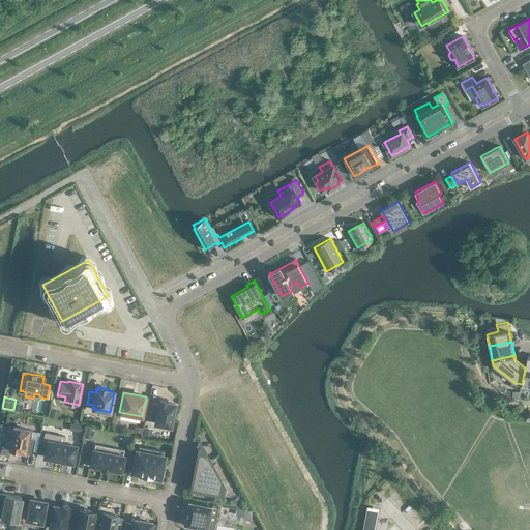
[(168,401),(159,399),(158,404),(152,403),(149,419),(155,420),(155,423),(170,427),(175,404),(167,403),(168,401)]
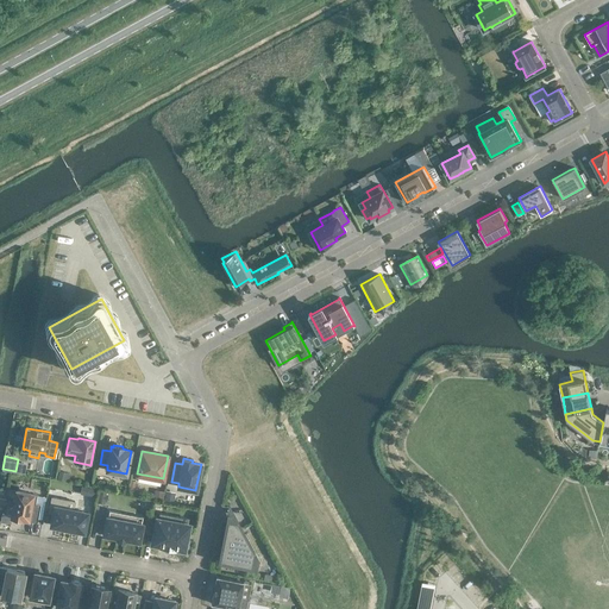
[(58,472),(57,479),(66,482),(68,473),(58,472)]
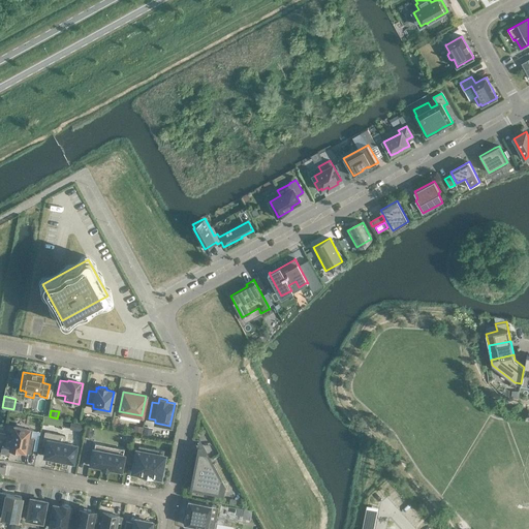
[(32,430),(13,427),(9,449),(19,450),(24,450),(24,452),(32,454),(35,438),(30,437),(32,430)]
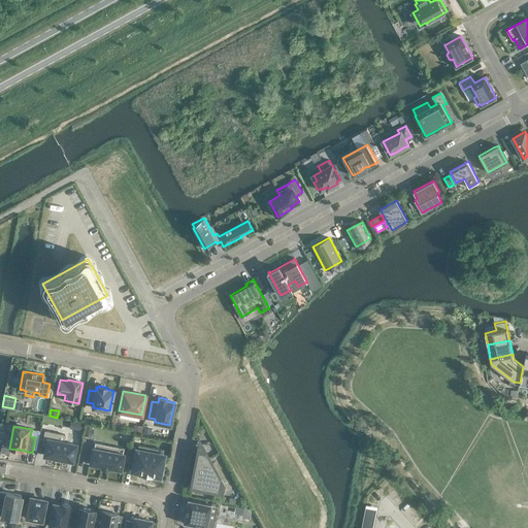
[(85,435),(90,436),(91,434),(93,434),(93,430),(92,430),(92,427),(87,426),(85,435)]
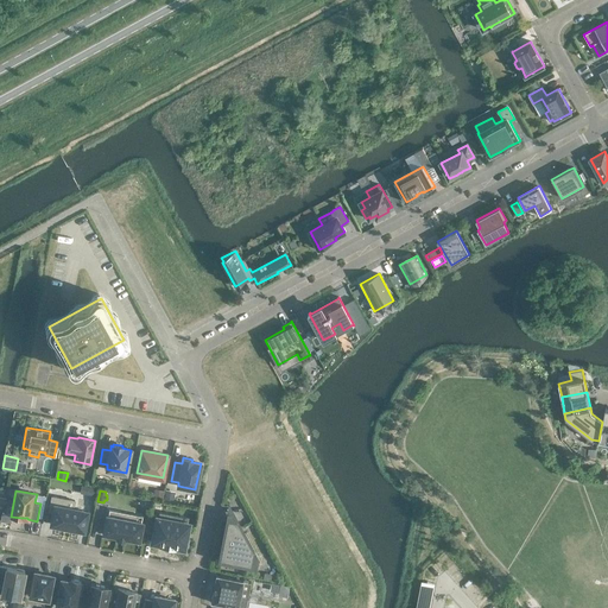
[(165,492),(164,499),(172,501),(175,493),(165,492)]
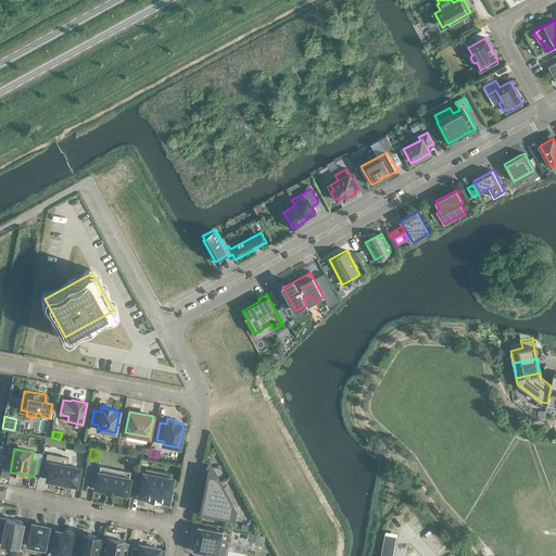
[(76,485),(76,484),(79,469),(79,468),(78,468),(66,465),(68,457),(47,454),(45,467),(48,468),(47,478),(46,479),(47,479),(58,481),(59,482),(59,481),(63,482),(64,482),(75,484),(76,485)]
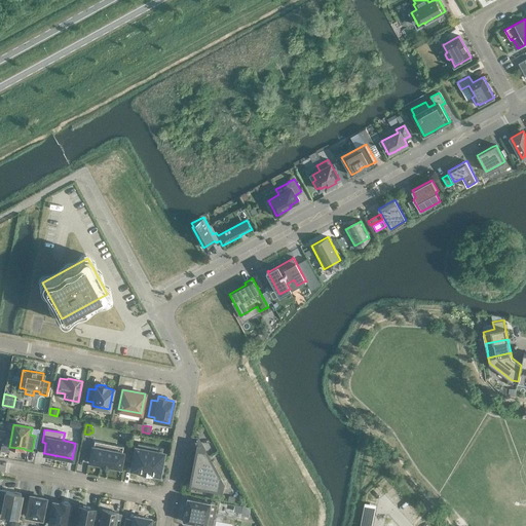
[(104,443),(95,441),(94,446),(91,445),(88,462),(120,468),(123,452),(121,451),(122,446),(113,445),(112,449),(103,448),(104,443)]
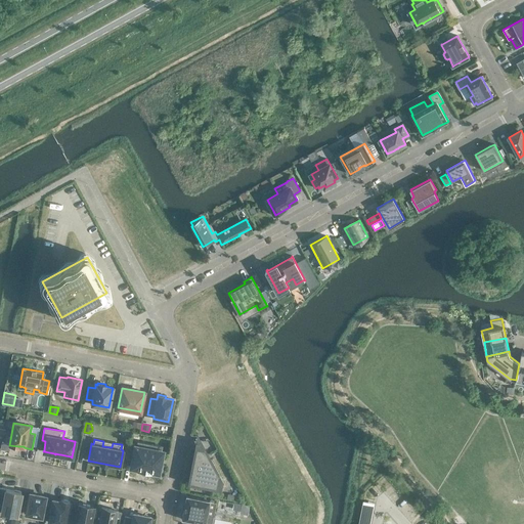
[(143,443),(138,442),(137,443),(136,445),(134,445),(130,468),(137,469),(137,470),(141,471),(142,470),(146,471),(147,472),(151,473),(151,472),(159,473),(163,450),(161,450),(161,447),(160,446),(155,445),(154,446),(153,449),(144,447),(144,444),(143,443)]
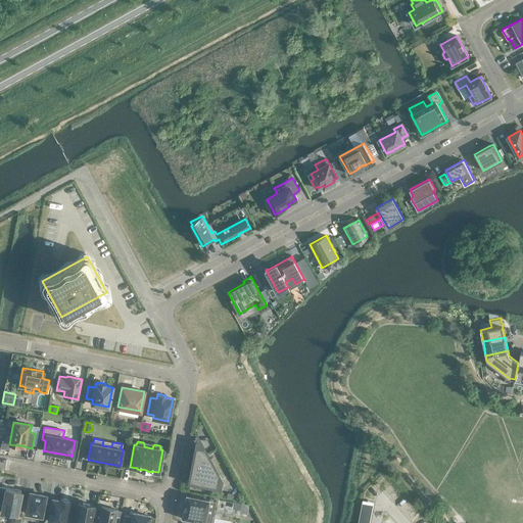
[(202,448),(195,446),(188,481),(215,486),(217,474),(202,448)]
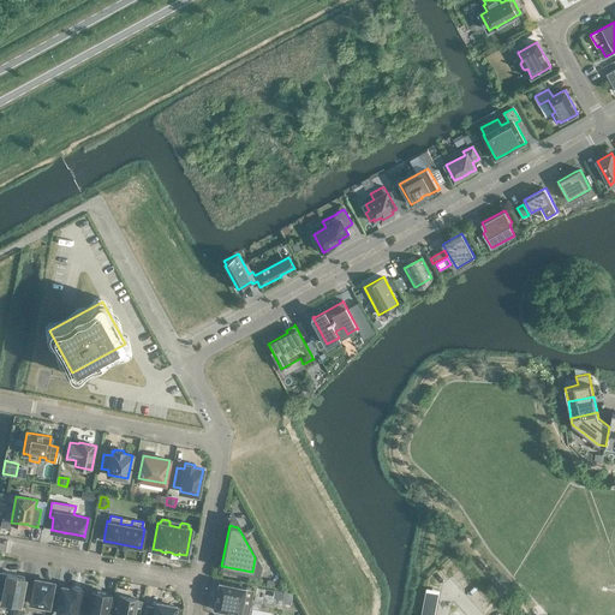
[(161,569),(175,572),(177,565),(162,562),(161,569)]
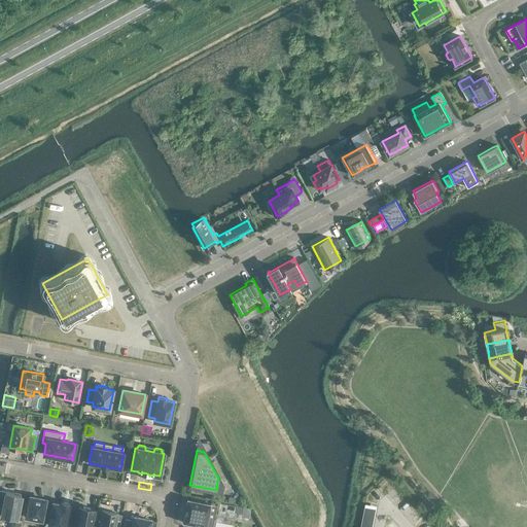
[(14,493),(0,490),(0,514),(16,517),(21,494),(19,494),(15,493),(14,493)]
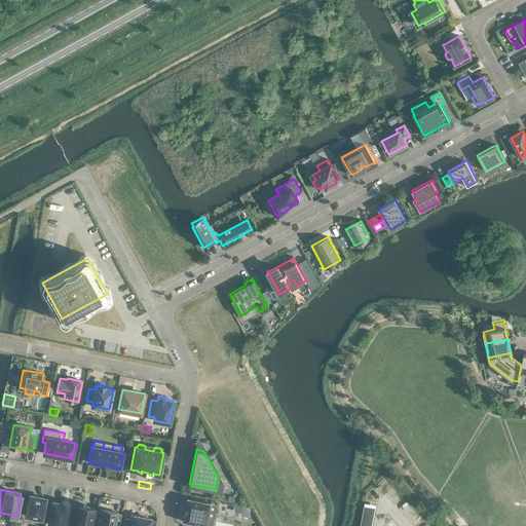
[(45,498),(30,495),(26,516),(41,519),(45,498)]
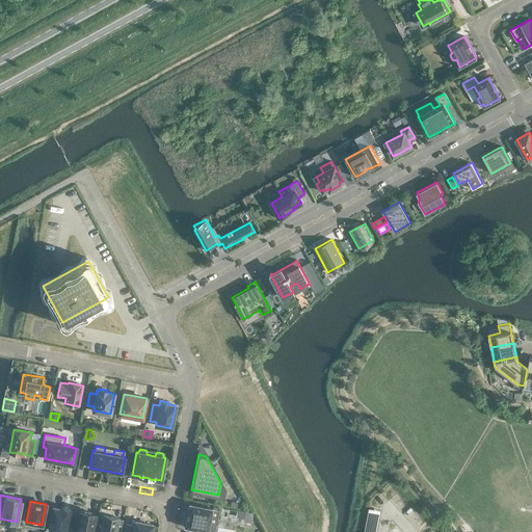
[(190,503),(188,503),(188,504),(187,512),(187,513),(186,516),(186,519),(184,526),(184,527),(185,527),(197,529),(196,531),(213,531),(215,527),(209,525),(212,509),(212,508),(211,507),(211,508),(190,504),(190,503)]
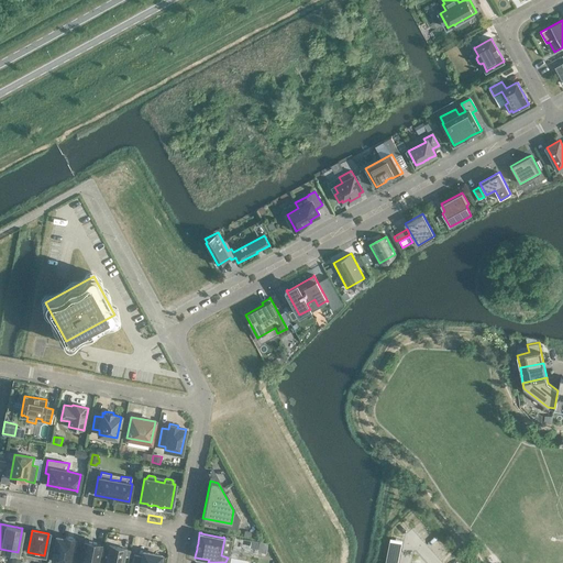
[(69,562),(74,539),(66,537),(65,539),(56,537),(52,561),(62,562),(69,562)]
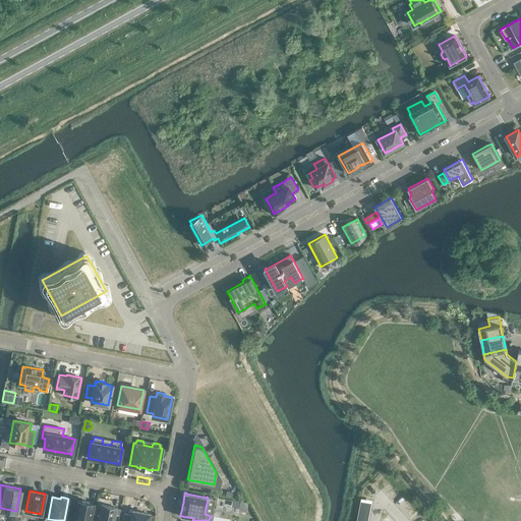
[(89,520),(93,503),(78,500),(73,520),(89,520)]
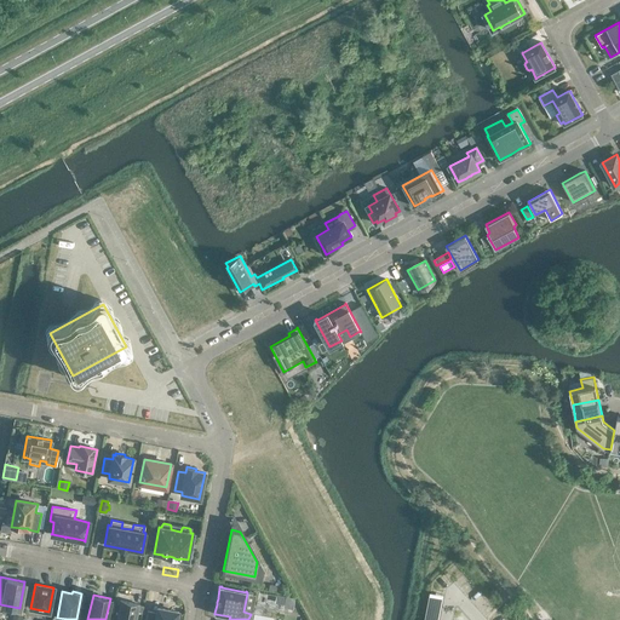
[(135,619),(139,604),(120,601),(115,619),(135,619)]
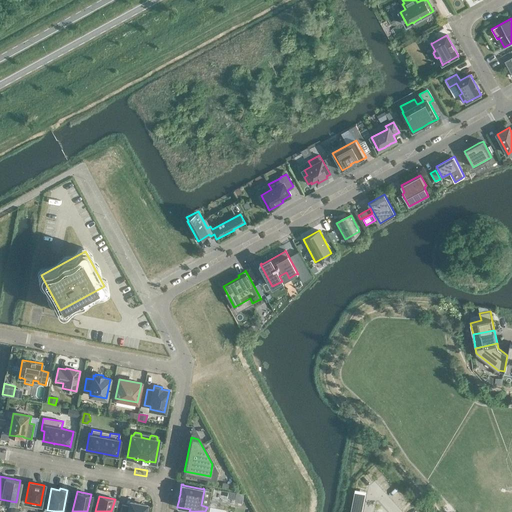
[(144,511),(146,505),(130,502),(129,506),(122,504),(120,511),(144,511)]
